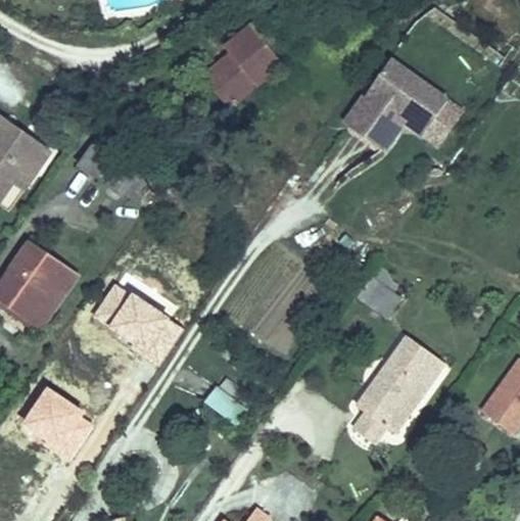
[(282,62),(249,22),(223,45),(228,52),(200,75),(227,107),(282,62)]
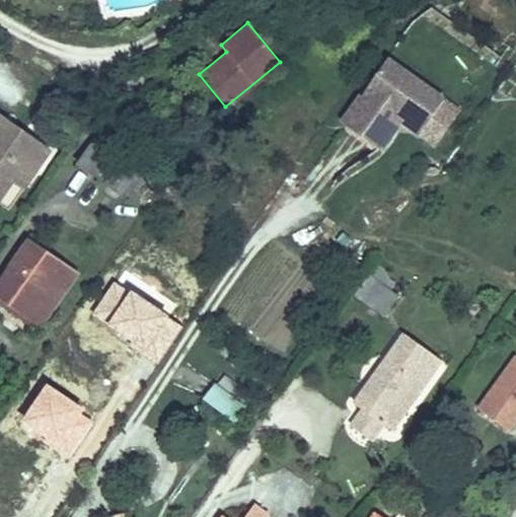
[(443,99),(385,59),(341,122),(378,149),(396,124),(407,126),(418,134),(443,99)]
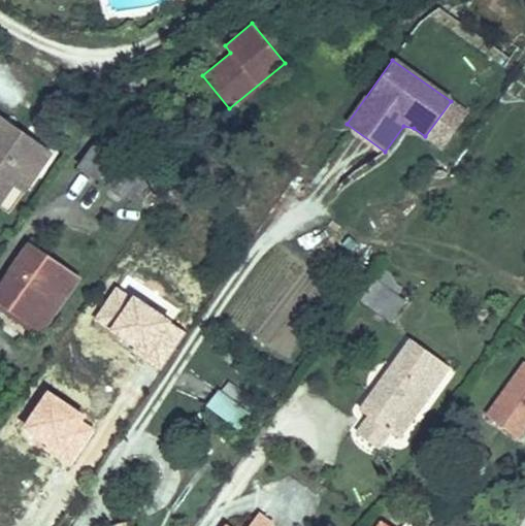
[(464,110),(451,101),(425,136),(439,146),(464,110)]
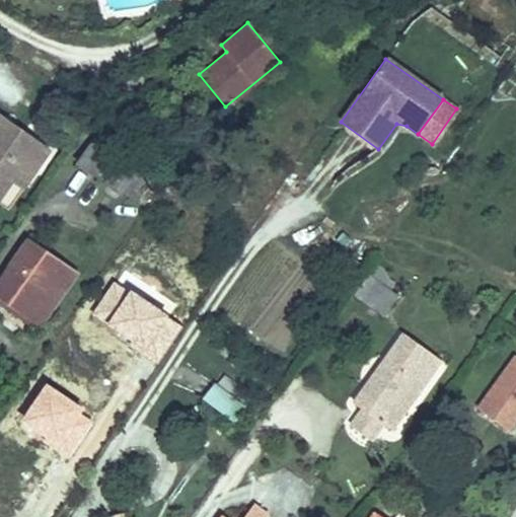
[(0,169),(10,177),(22,186),(48,150),(25,135),(22,139),(17,135),(20,131),(0,117),(0,169)]
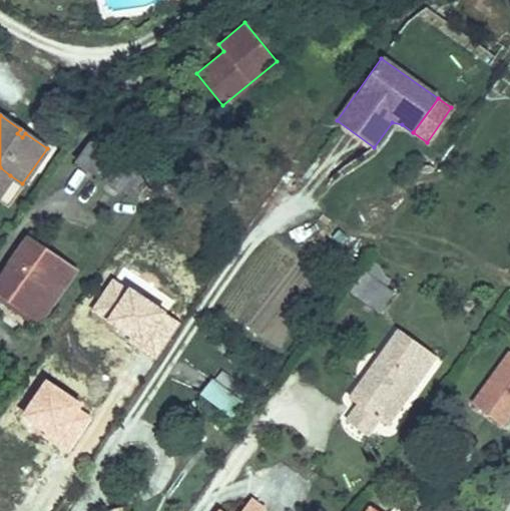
[(75,161),(118,190),(136,164),(94,134),(75,161)]
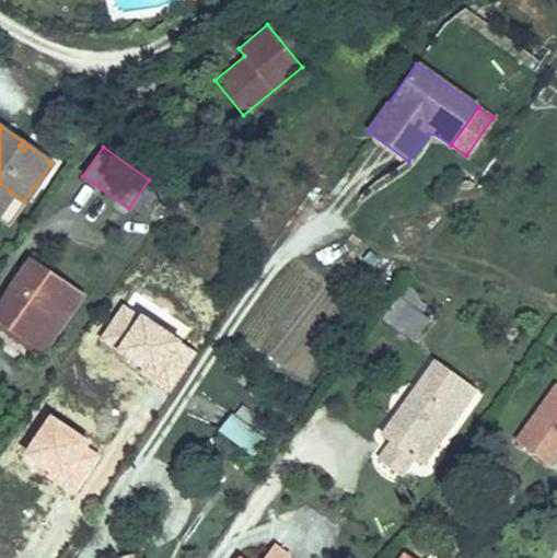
[(0,208),(11,192),(0,183),(0,208)]
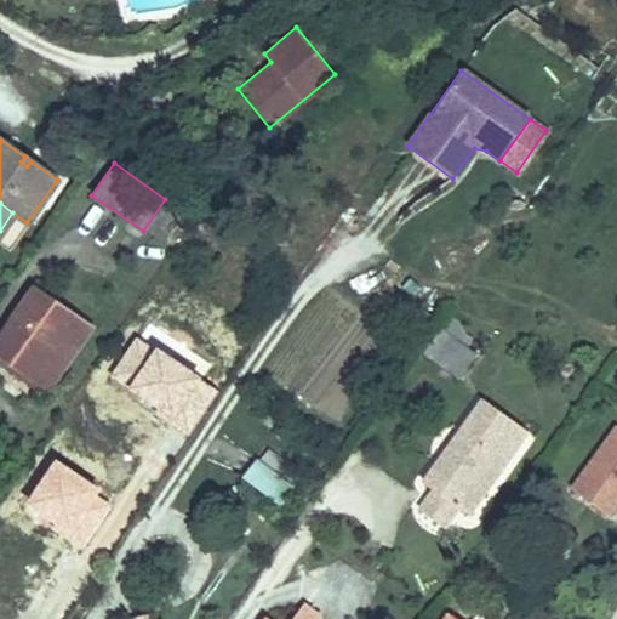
[(89,327),(33,288),(0,336),(0,355),(47,387),(89,327)]
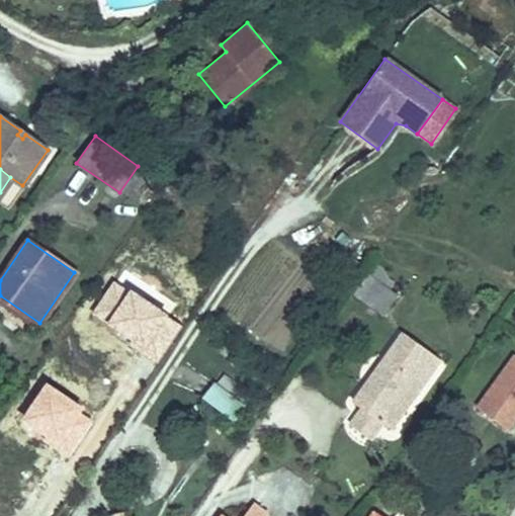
[(397,293),(367,273),(352,294),(381,315),(397,293)]
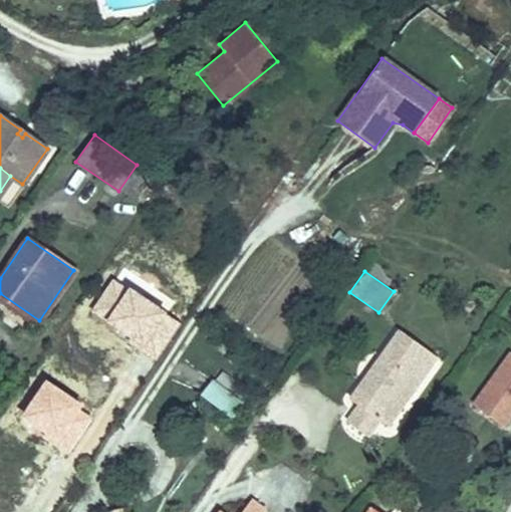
[(436,356),(399,329),(374,362),(377,365),(369,376),(366,373),(348,398),(357,405),(377,419),(386,425),(436,356)]
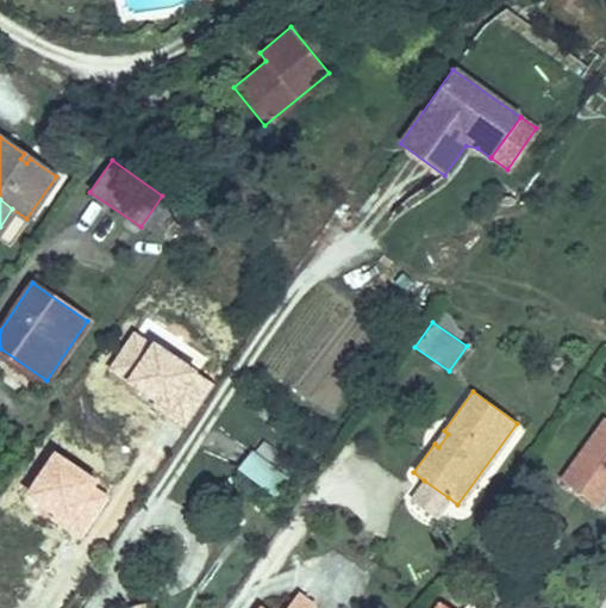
[(595,501),(605,485),(605,415),(604,414),(560,476),(595,501)]
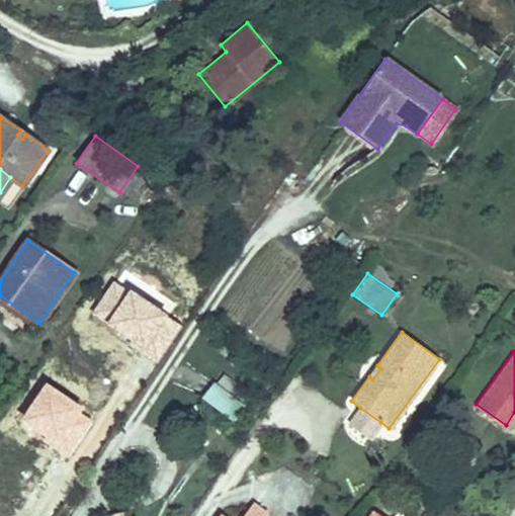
[(377,365),(369,376),(372,379),(380,368),(377,365)]
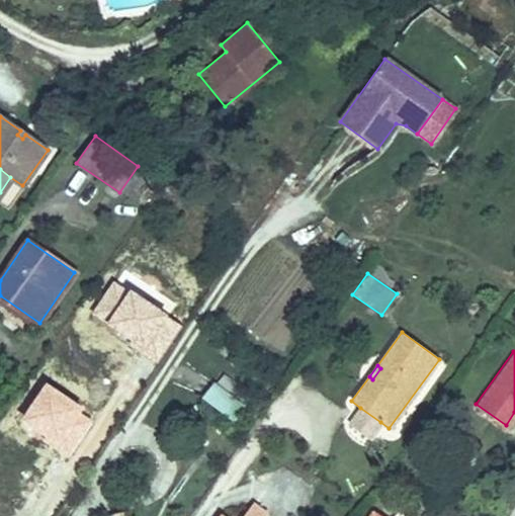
[(230,421),(243,404),(211,380),(199,398),(230,421)]
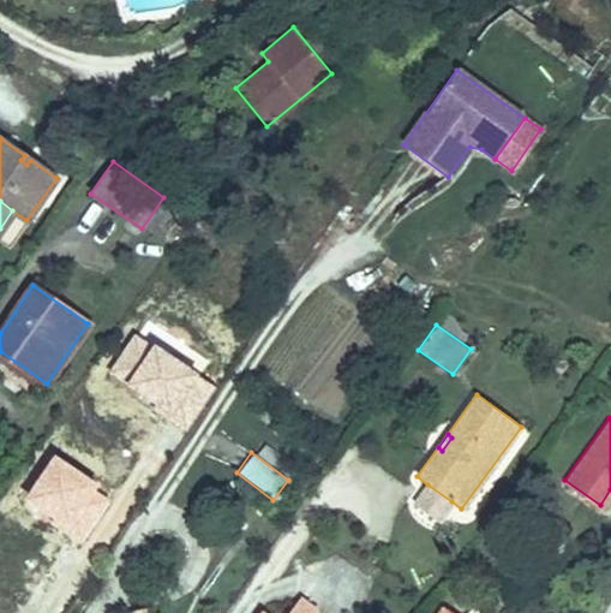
[(451,501),(427,484),(413,504),(437,522),(451,501)]
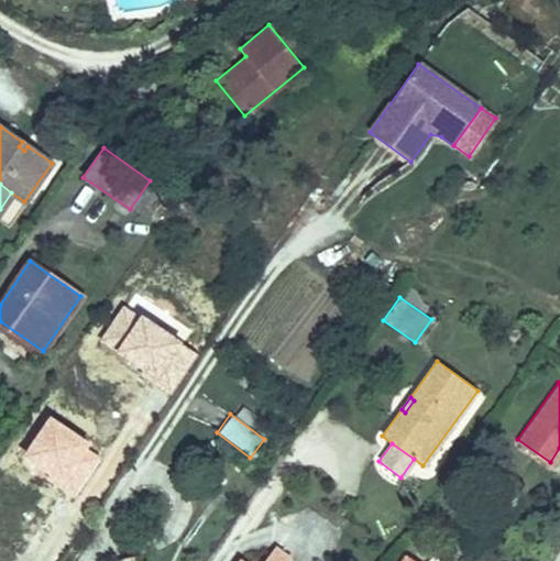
[(286,560),(289,558),(273,547),(262,560),(286,560)]
